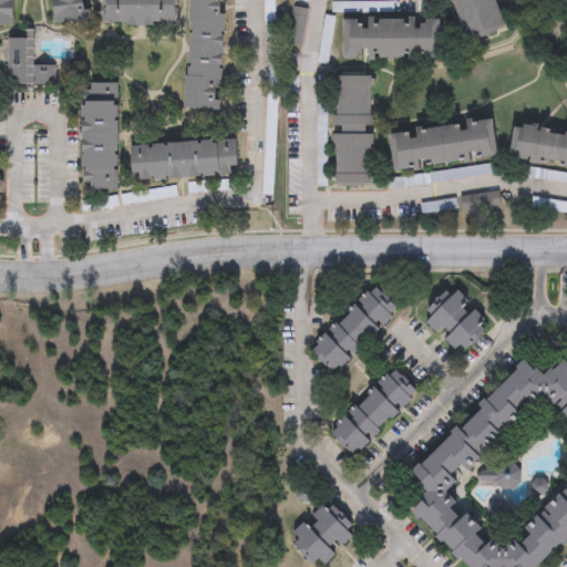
[(0,0),(14,0),(14,28),(0,27),(0,0)]
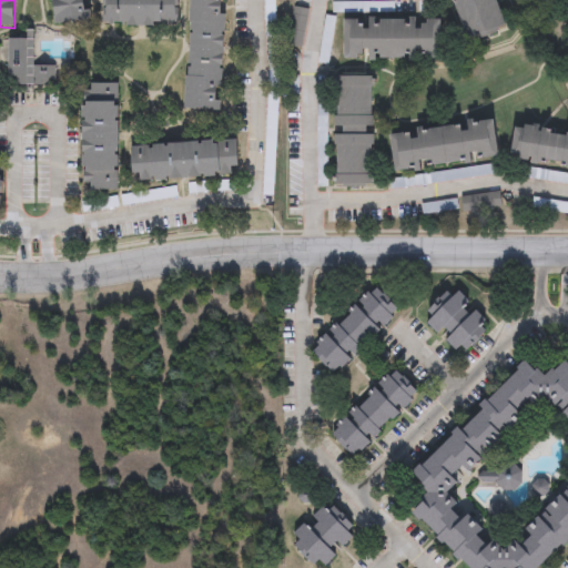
[(88,0),(90,21),(54,24),(51,0),(88,0)]
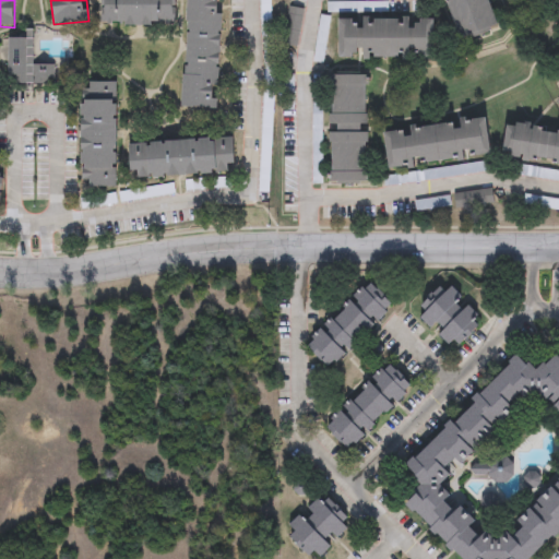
[(103,25),(103,0),(176,0),(176,27),(103,25)]
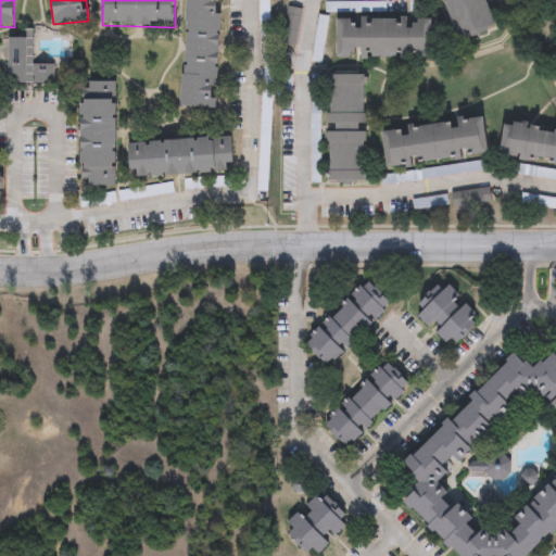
[(179,109),(184,0),(219,0),(214,110),(179,109)]
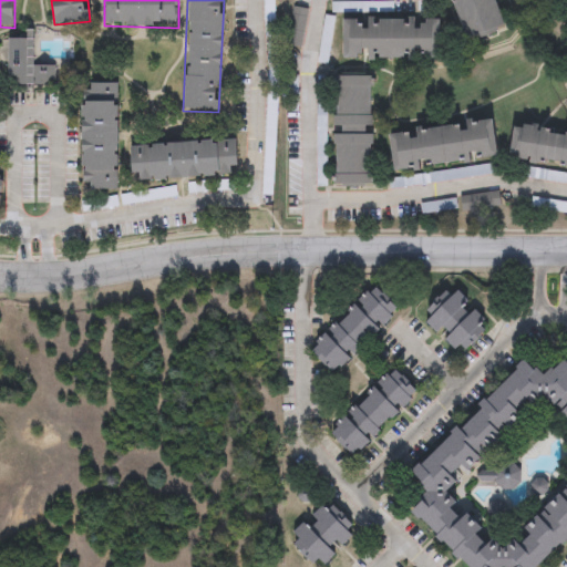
[(467,43),(449,0),(492,0),(504,28),(467,43)]
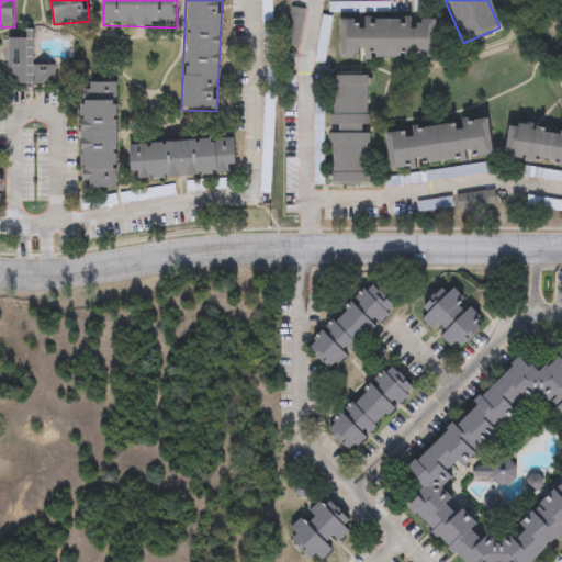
[(440,20),(440,60),(341,60),(341,20),(440,20)]
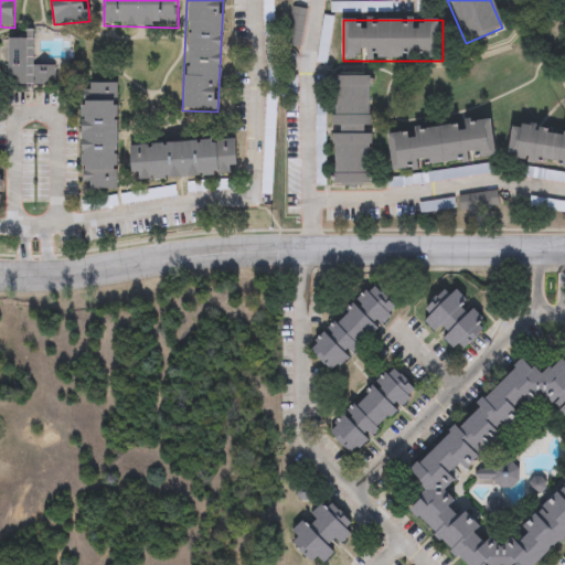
[(33,66),(55,66),(55,86),(8,86),(8,40),(33,41),(33,66)]
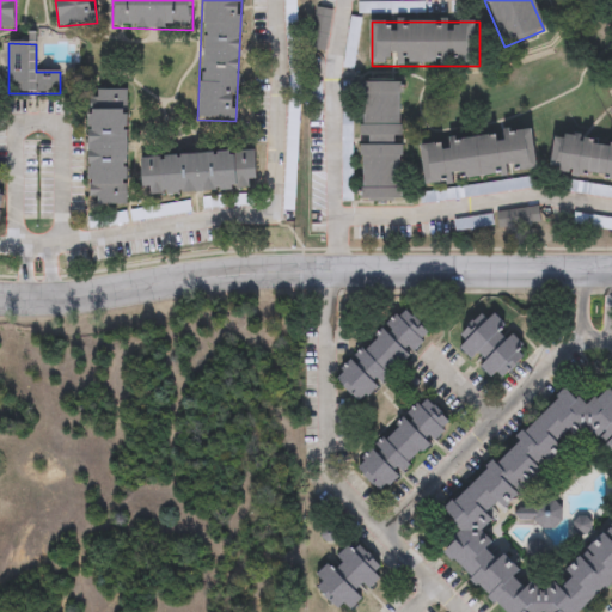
[(362,84),(403,84),(404,203),(363,203),(362,84)]
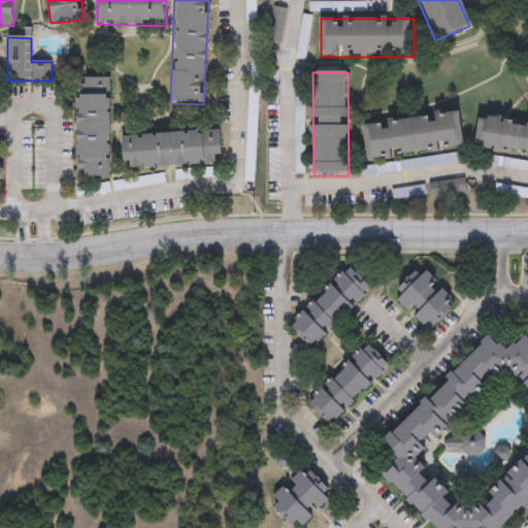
[(109,78),(108,177),(76,177),(77,78),(109,78)]
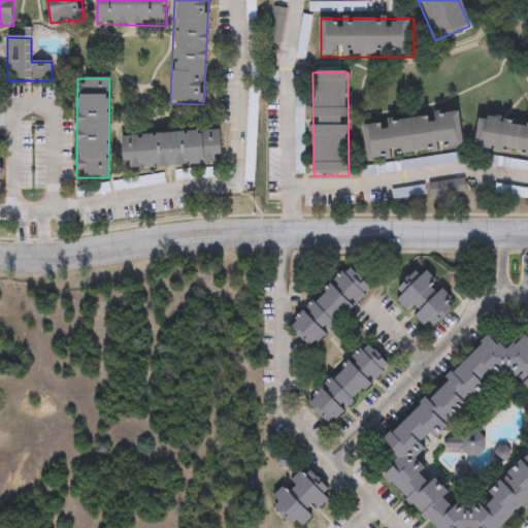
[(466,149),(368,160),(364,125),(462,113),(466,149)]
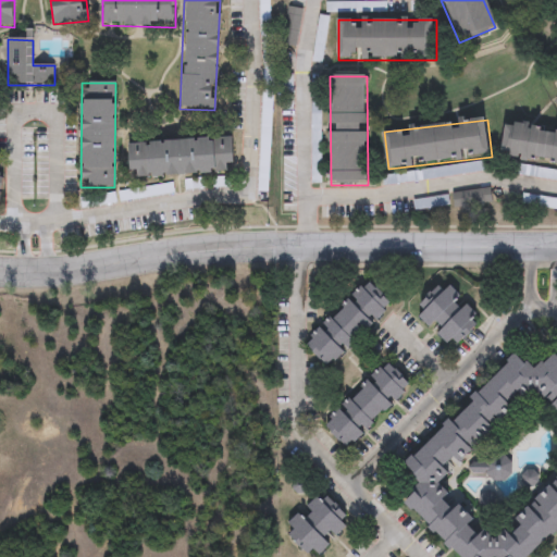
[(556,165),(504,160),(507,126),(556,132),(556,165)]
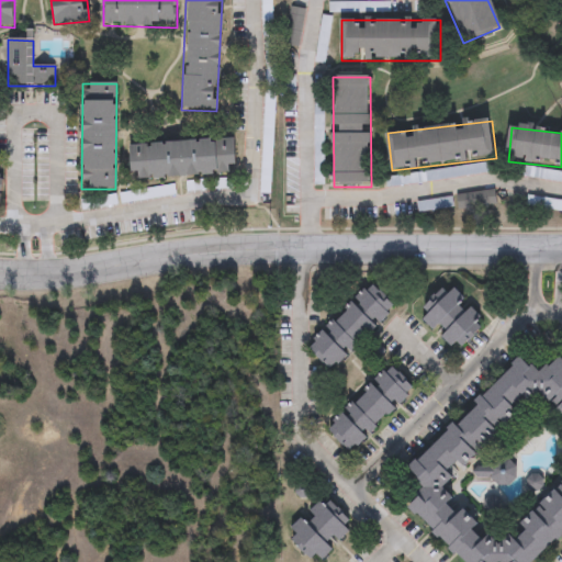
[(127,145),(233,141),(234,177),(130,181),(127,145)]
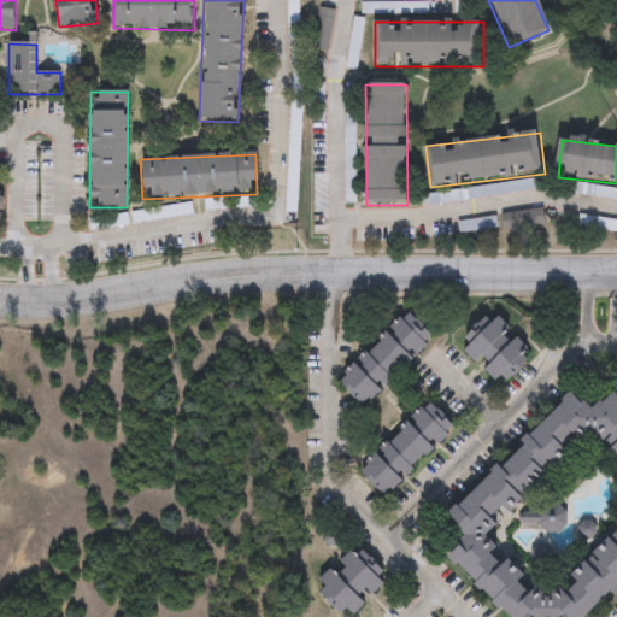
[(364,407),(338,378),(411,310),(438,339),(364,407)]
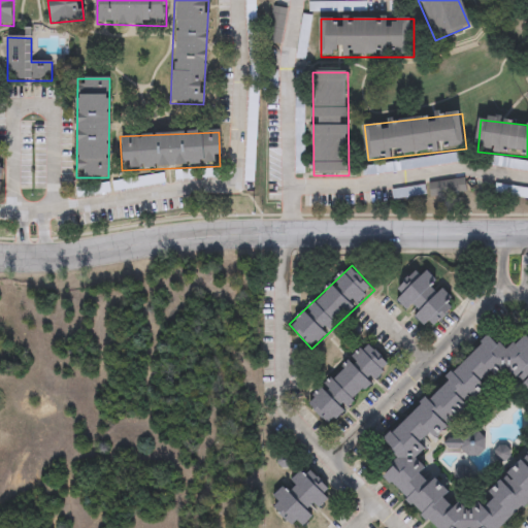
[(459,304),(428,332),(396,295),(427,268),(459,304)]
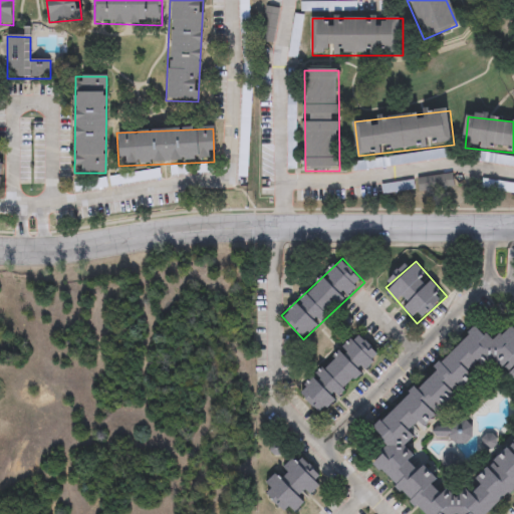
[(513,487),(513,488),(487,513),(464,513),(463,513),(462,513),(426,513),(376,465),(390,451),(375,437),(368,430),(474,324),(485,335),(503,317),(513,328),(513,487)]
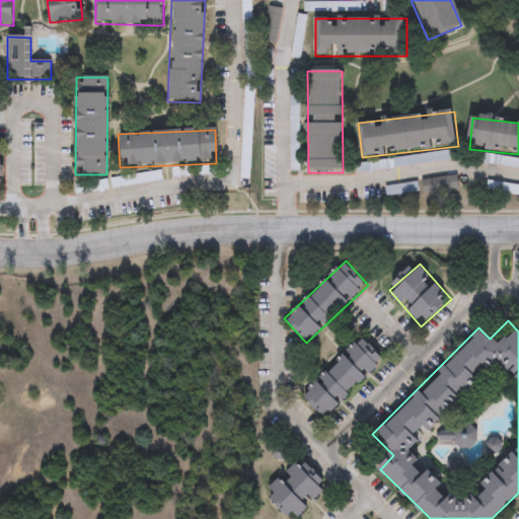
[(301,394),(361,335),(385,359),(325,419),(301,394)]
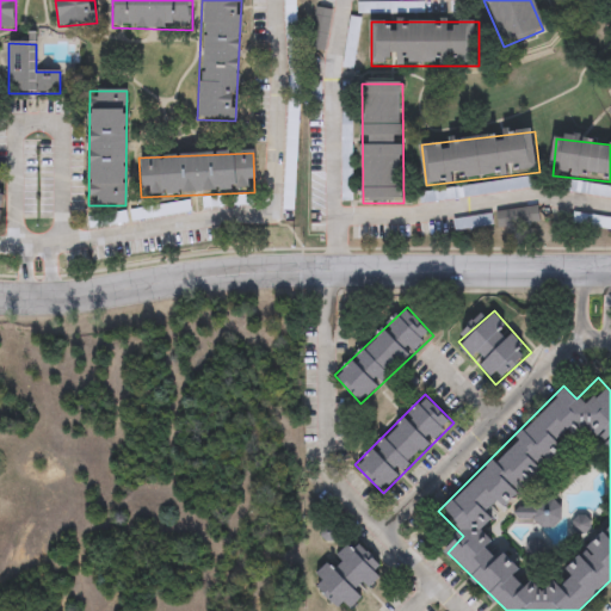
[(346,610),(314,579),(350,543),(383,578),(349,610),(346,610)]
